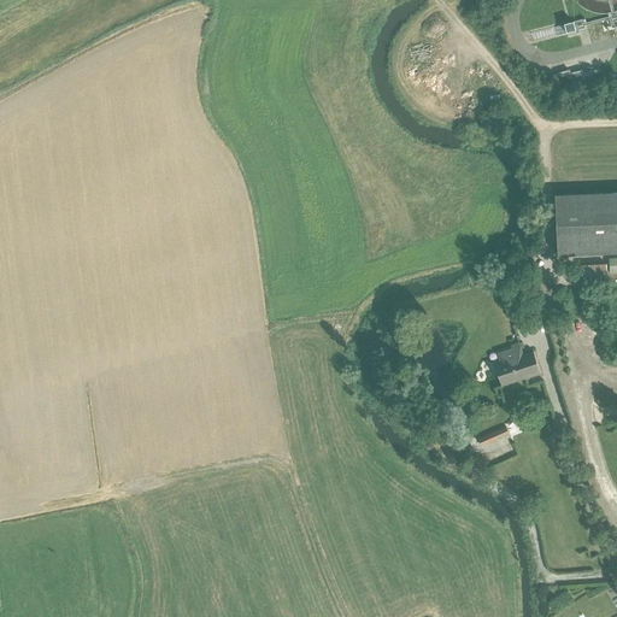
[(575,22),(565,24),(568,33),(576,30),(575,22)]
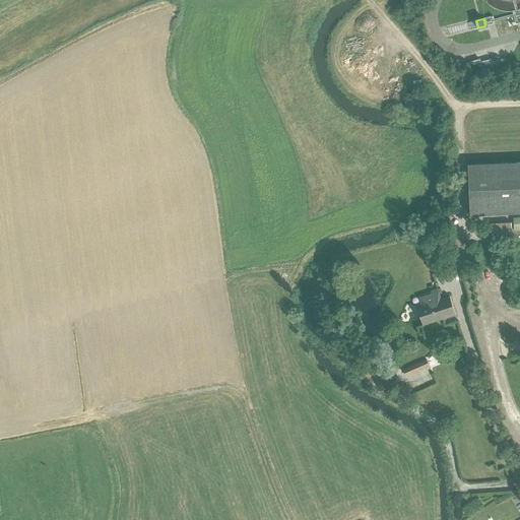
[(492,59),(480,62),(483,72),(494,70),(492,59)]
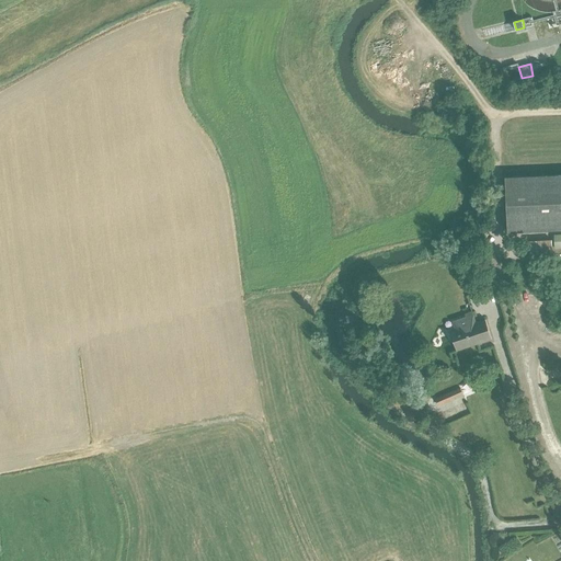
[(560,174),(505,178),(507,232),(560,230),(560,174)]
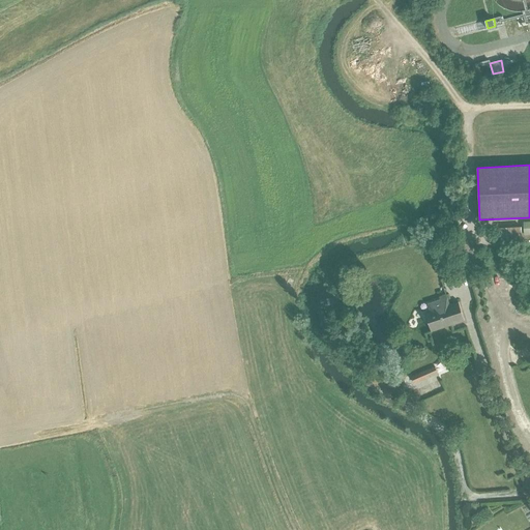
[(430,311),(425,313),(432,332),(465,321),(459,301),(450,304),(448,297),(447,297),(446,294),(439,296),(440,299),(428,303),(430,311)]
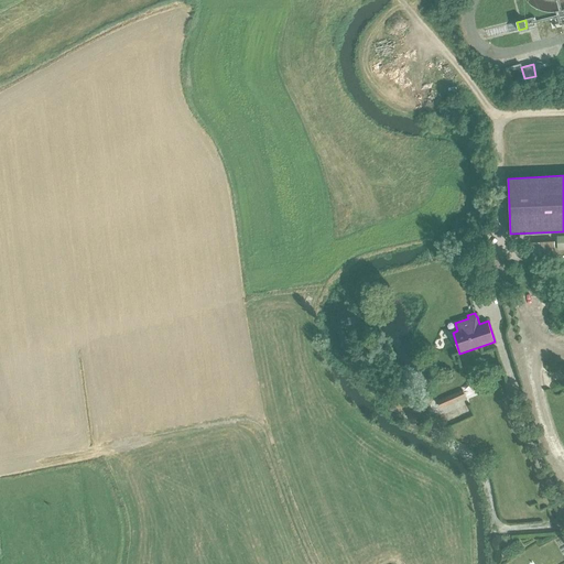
[(463,390),(437,401),(441,409),(467,398),(463,390)]
